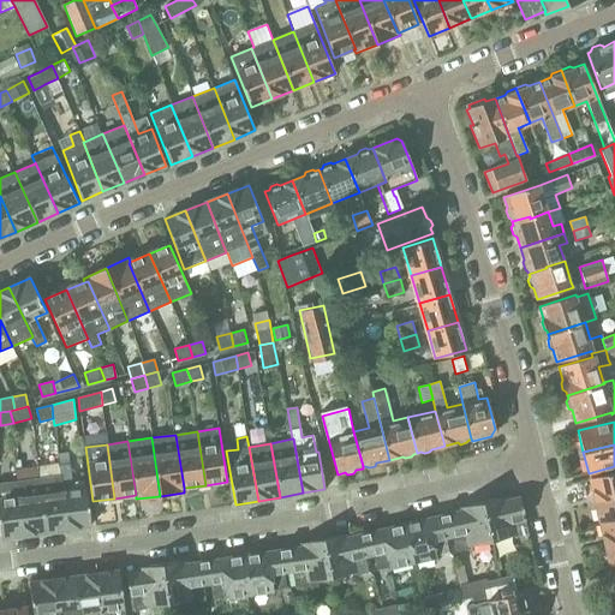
[(36,460),(37,470),(39,470),(47,531),(67,529),(59,466),(58,457),(36,460)]
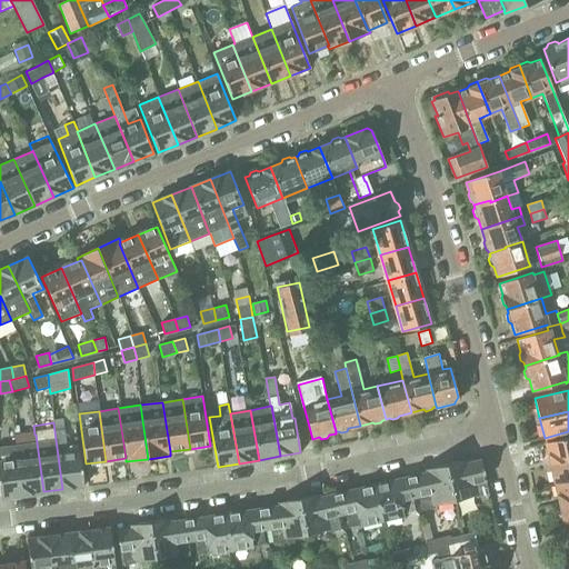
[(55,431),(62,489),(85,486),(80,450),(68,452),(65,429),(55,431)]
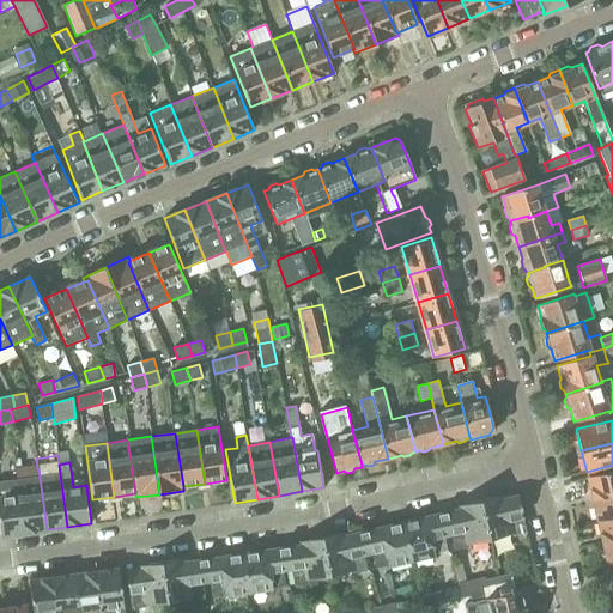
[(16,471),(17,479),(24,533),(47,529),(38,468),(37,468),(16,471)]
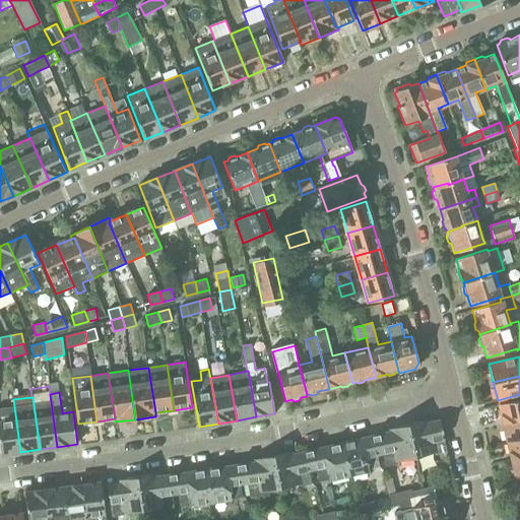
[(519,399),(499,404),(503,424),(519,418),(519,399)]
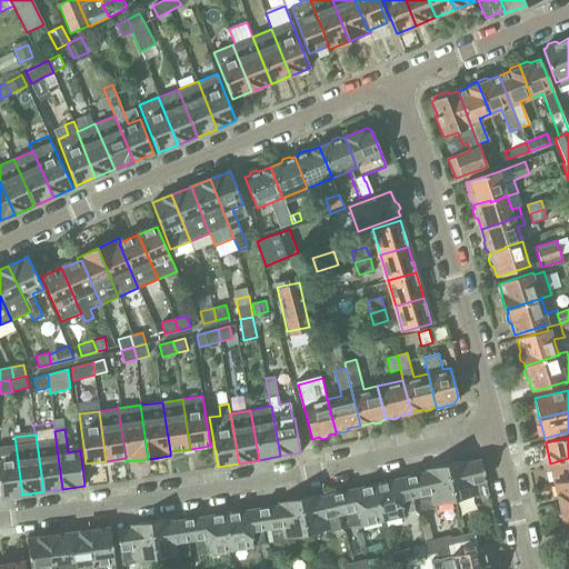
[(0,489),(1,498),(22,495),(16,445),(0,447),(0,489)]
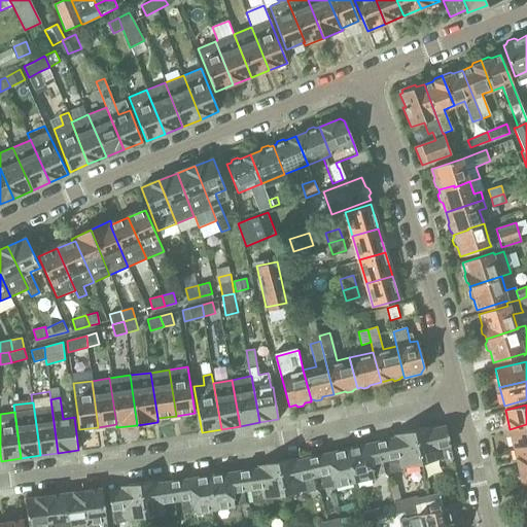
[(514,448),(526,445),(526,424),(510,429),(514,448)]
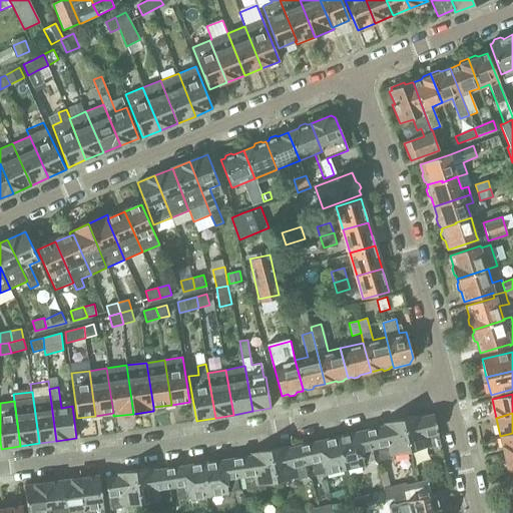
[(429,449),(440,446),(437,433),(438,433),(434,415),(424,417),(423,414),(403,419),(410,451),(428,447),(429,449)]
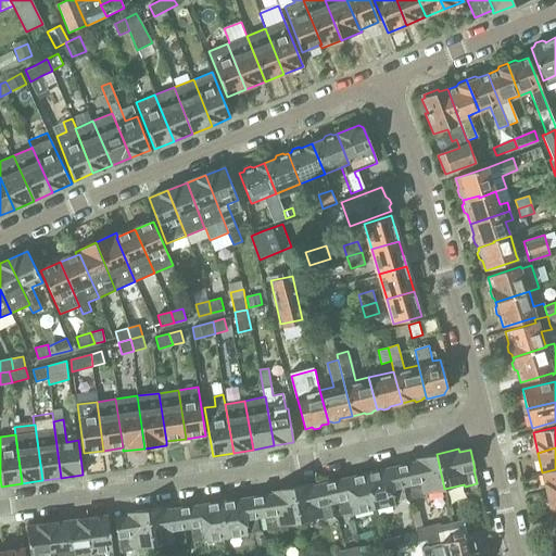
[(425,493),(444,489),(437,454),(414,459),(415,463),(397,466),(403,487),(409,484),(413,498),(426,495),(425,493)]
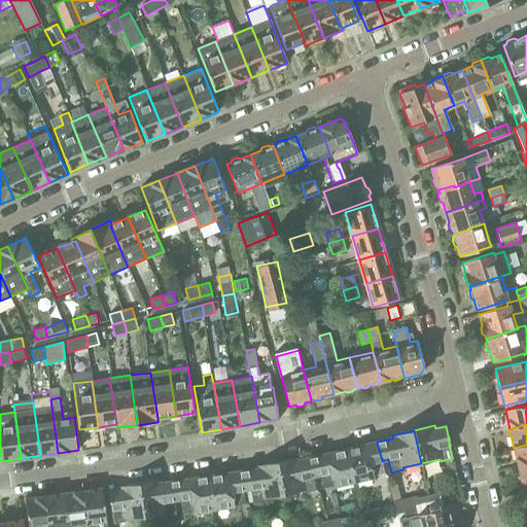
[(382,461),(377,442),(346,449),(354,482),(375,478),(375,477),(384,473),(381,461),(382,461)]
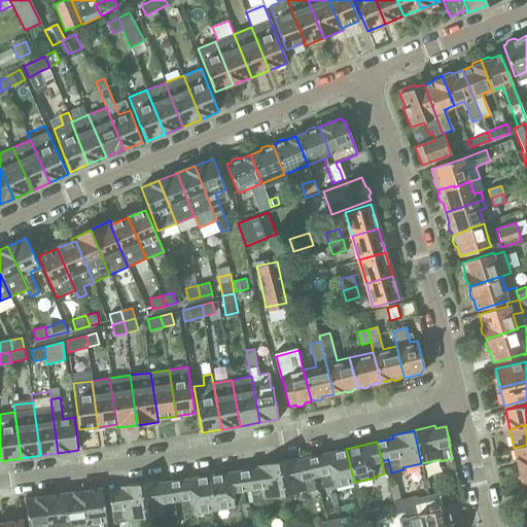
[(526,445),(514,448),(518,467),(526,464),(526,445)]
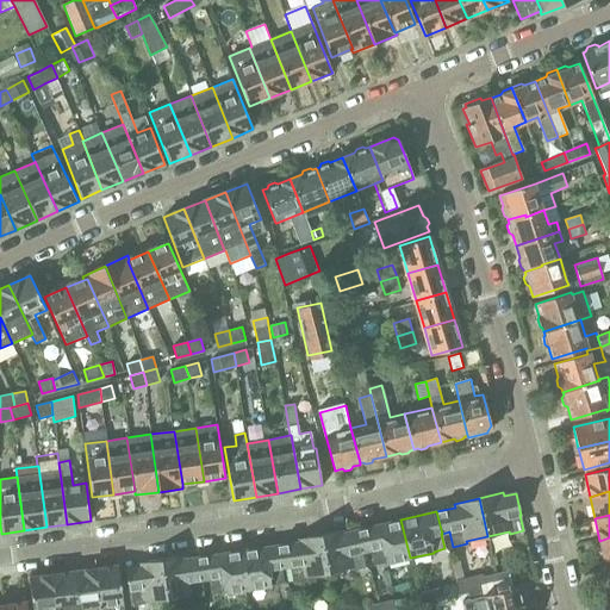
[(410,558),(400,520),(365,528),(366,533),(371,551),(374,566),(386,562),(386,564),(410,558)]
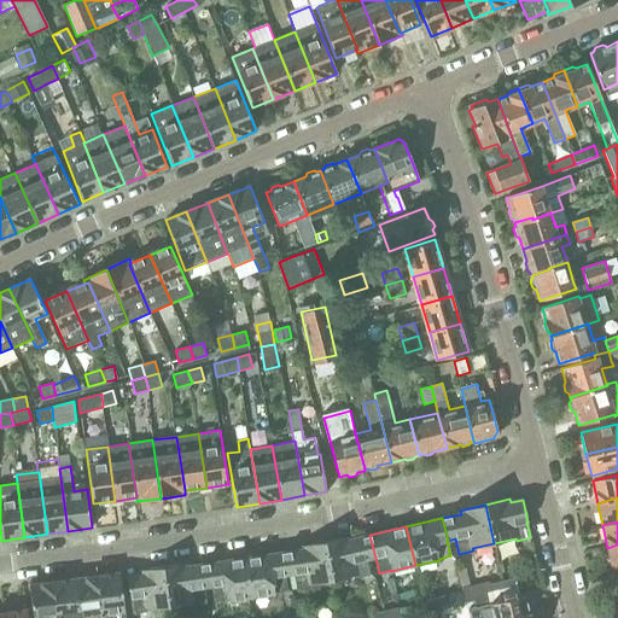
[(351,536),(325,541),(333,581),(355,576),(355,578),(372,575),(368,559),(375,558),(371,540),(369,535),(351,540),(351,536)]
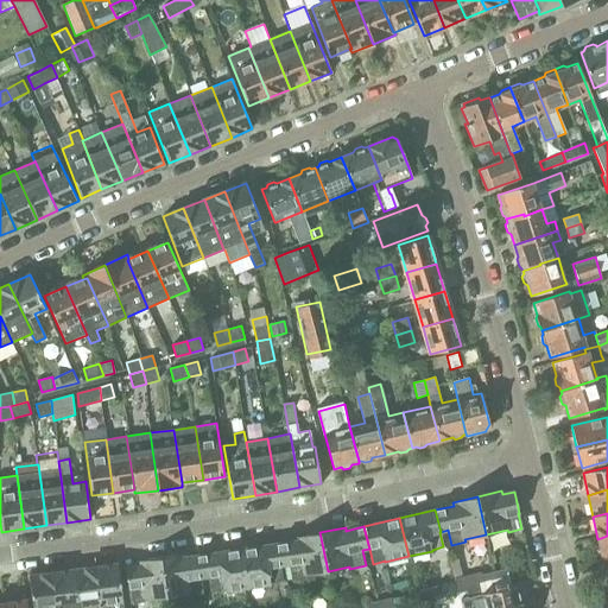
[(277,544),(280,568),(287,567),(290,581),(306,578),(305,575),(328,571),(320,532),(295,538),(296,542),(284,543),(277,544)]
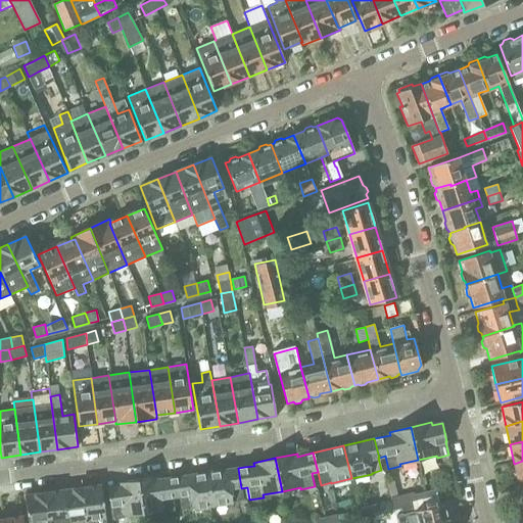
[(522,461),(514,464),(519,482),(522,480),(522,461)]
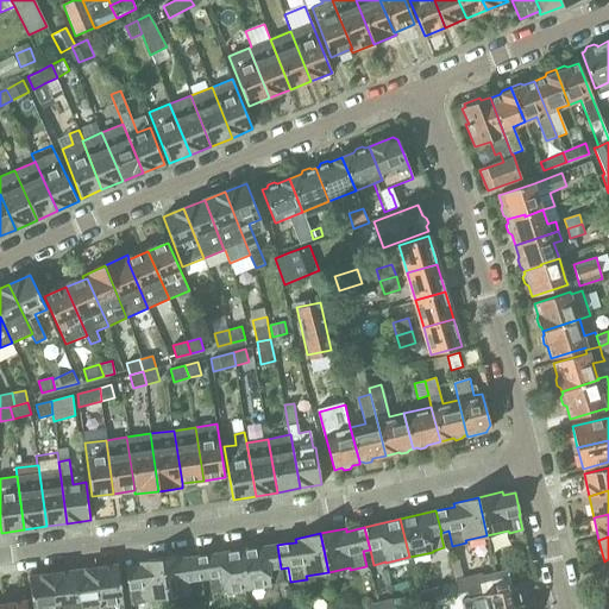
[(242,550),(248,588),(271,584),(283,583),(281,569),(277,545),(242,550)]
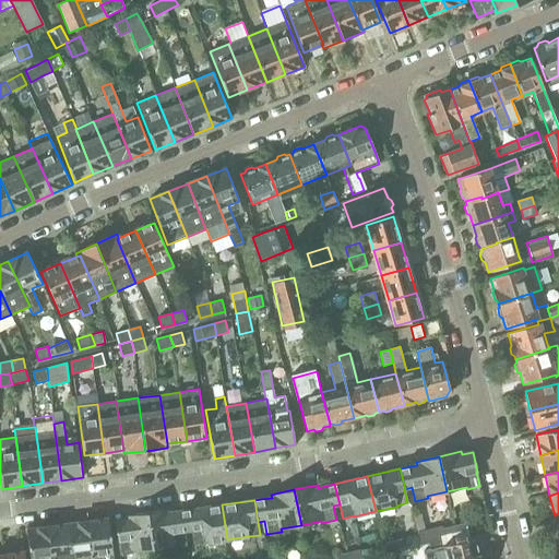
[(227,539),(222,504),(189,510),(192,532),(193,545),(205,543),(205,544),(227,539)]
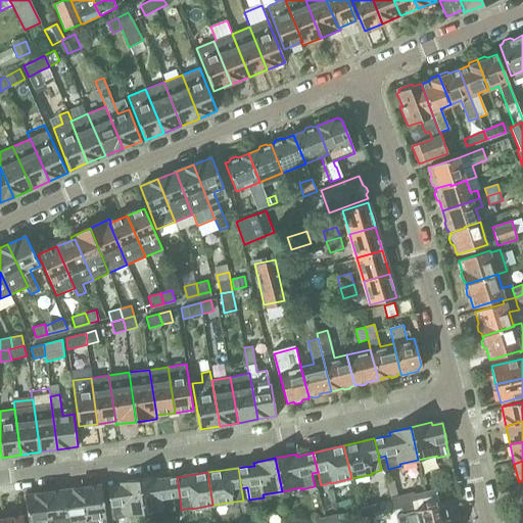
[(138,479),(142,513),(145,513),(146,520),(172,517),(172,511),(175,511),(174,498),(180,497),(177,477),(160,479),(159,477),(138,479)]
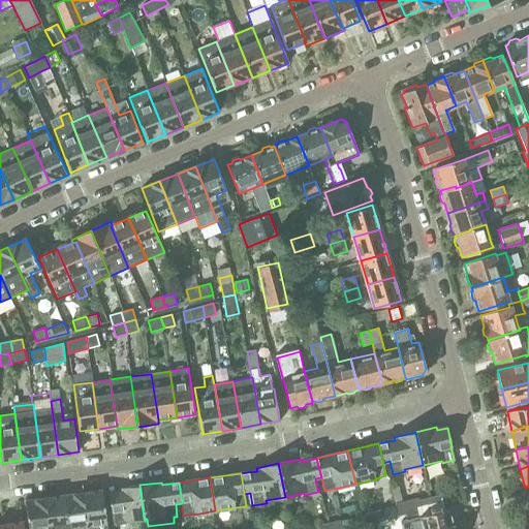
[(419,498),(403,501),(399,483),(391,485),(396,506),(398,516),(417,511),(418,514),(433,509),(431,497),(419,500),(419,498)]
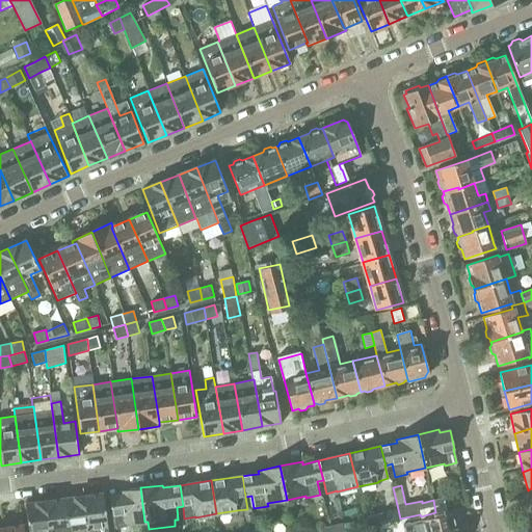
[(144,522),(140,487),(118,490),(118,495),(108,496),(112,517),(114,529),(127,527),(127,525),(144,522)]
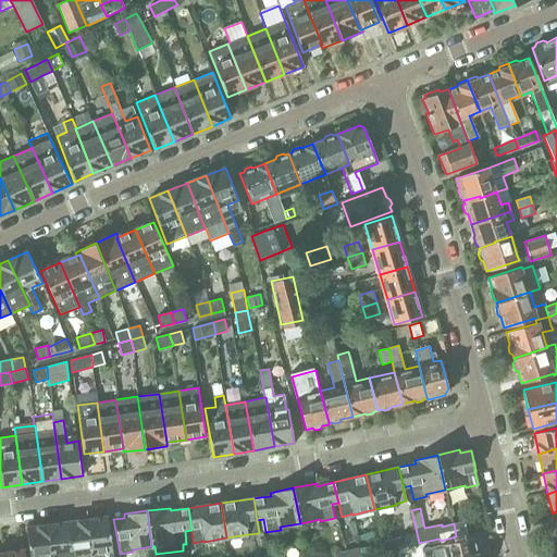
[(93,556),(113,556),(107,517),(87,520),(93,556)]
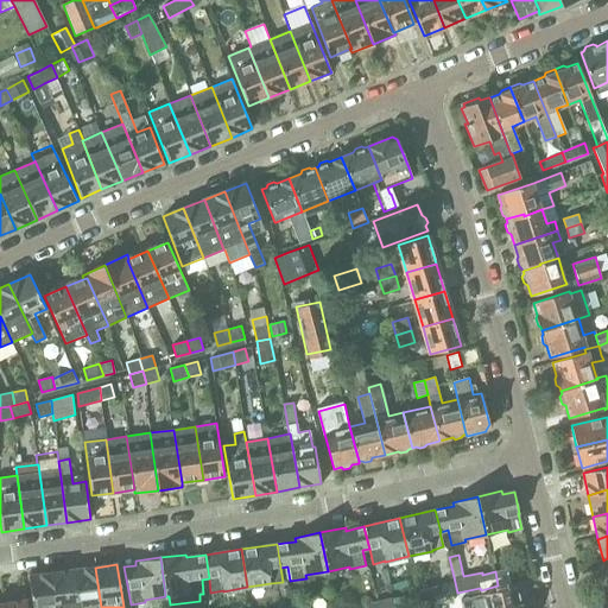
[(101,607),(95,568),(74,571),(78,607),(101,607)]
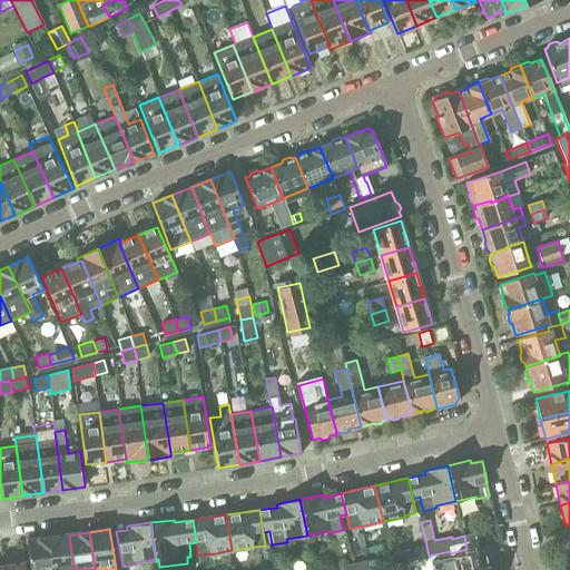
[(467,549),(479,547),(477,537),(475,533),(464,536),(467,549)]
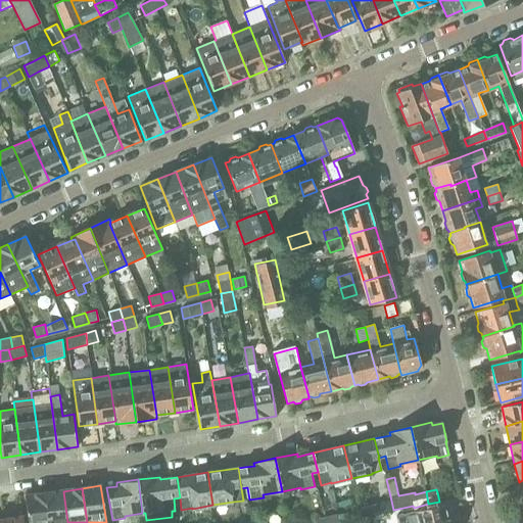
[(67,522),(63,491),(45,494),(49,522),(67,522)]
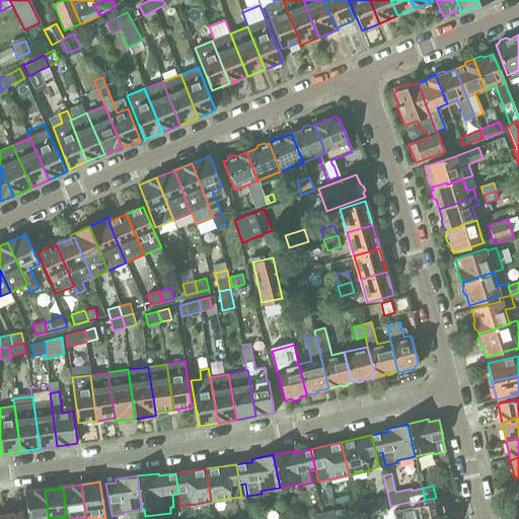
[(49,518),(45,491),(25,494),(27,518),(49,518)]
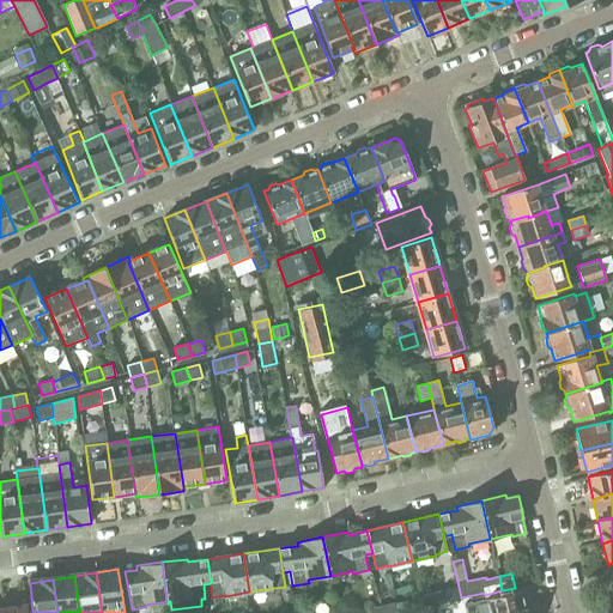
[(459,587),(444,589),(448,604),(454,601),(461,599),(461,598),(459,587)]
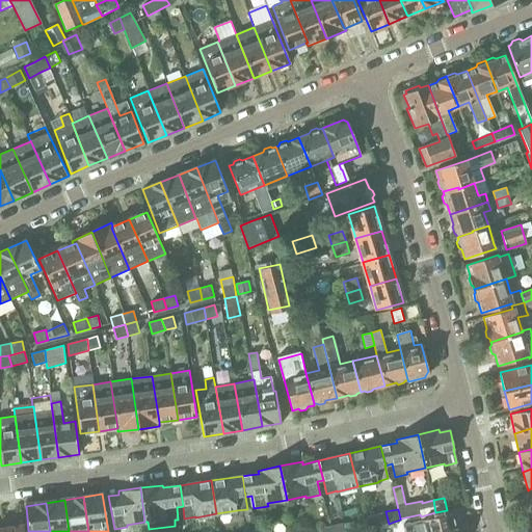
[(447,510),(435,512),(421,516),(421,520),(423,531),(457,531),(456,526),(457,524),(456,517),(453,515),(453,512),(448,513),(448,512),(447,510)]
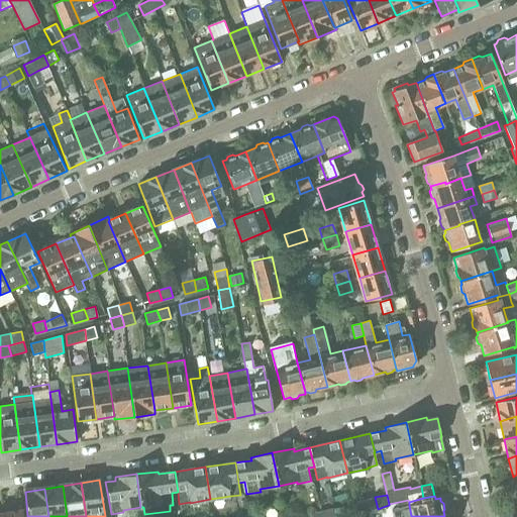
[(364,500),(354,503),(354,504),(357,515),(367,513),(364,500)]
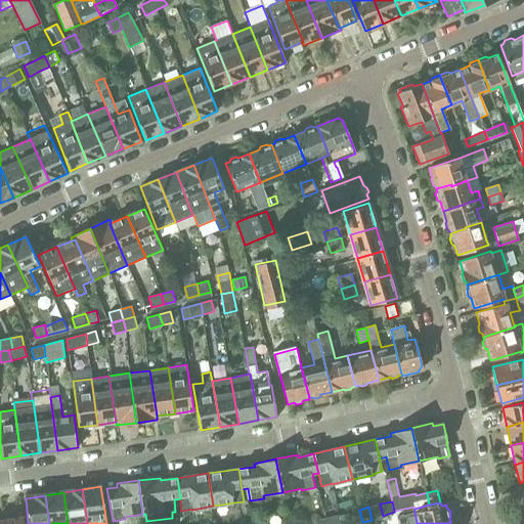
[(325,523),(353,523),(362,522),(359,511),(359,510),(358,510),(358,511),(337,517),(337,515),(325,518),(325,523)]
